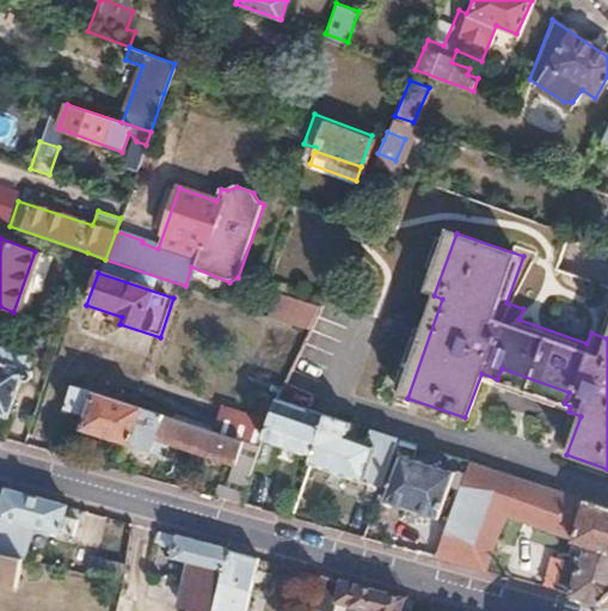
[(276,291),(269,315),(307,329),(319,305),(276,291)]
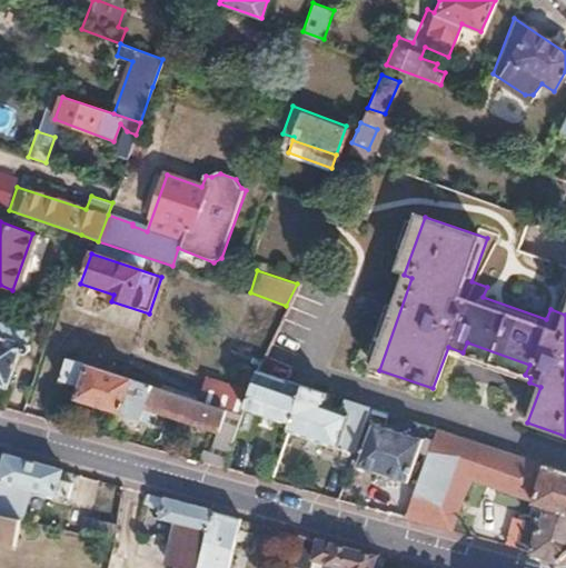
[(0,380),(7,384),(20,348),(22,349),(25,348),(27,346),(27,344),(26,340),(22,339),(26,328),(0,318),(0,380)]
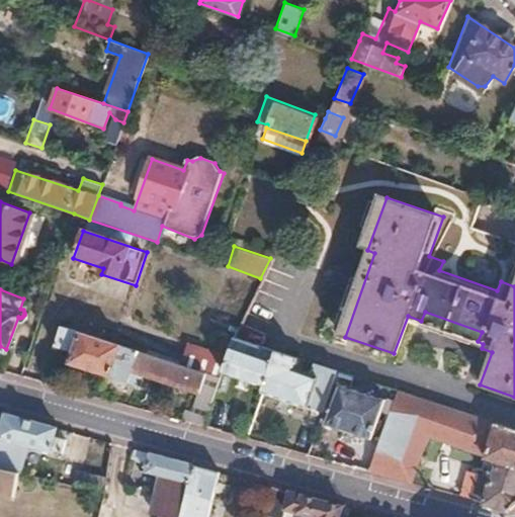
[(207,322),(202,337),(231,346),(234,337),(236,332),(207,322)]
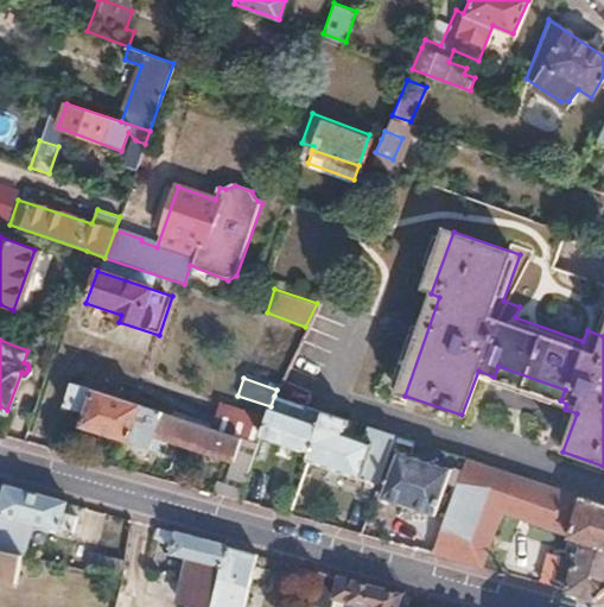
[(69,383),(56,422),(67,425),(72,409),(87,412),(83,428),(151,449),(158,430),(235,455),(224,484),(217,481),(213,494),(235,500),(252,456),(256,444),(69,383)]
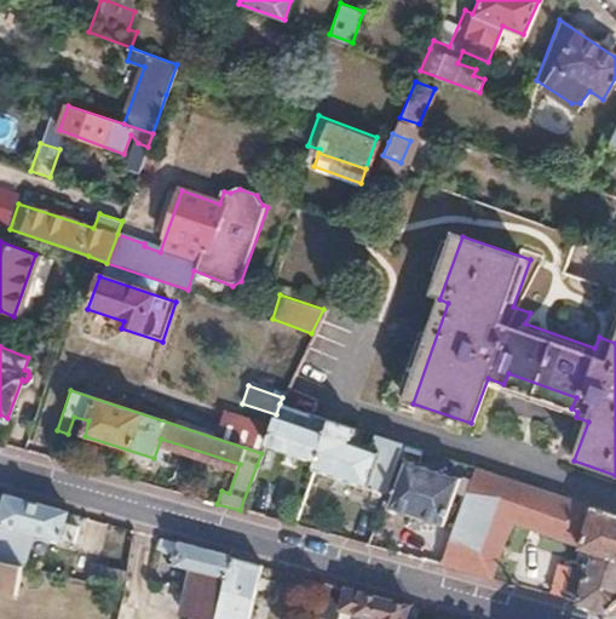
[(276,414),(264,445),(315,463),(330,419),(280,403),(276,414)]
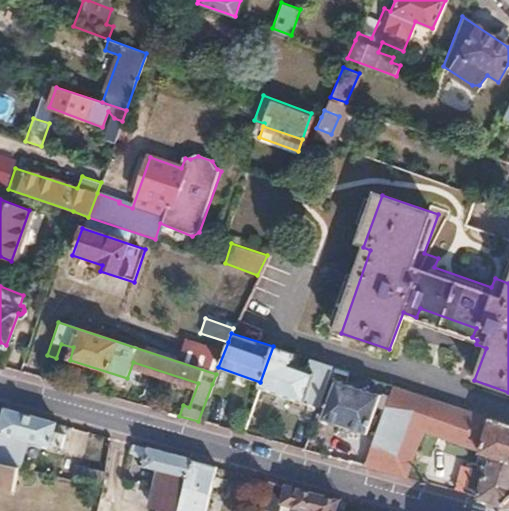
[(260,382),(258,389),(301,403),(303,400),(317,405),(328,377),(332,366),(321,362),(309,358),(305,370),(288,364),(291,352),(273,346),(260,382)]
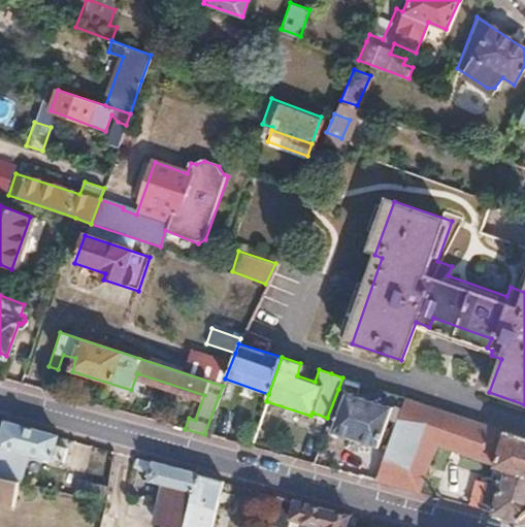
[(342,377),(338,389),(347,392),(349,393),(353,381),(342,377)]
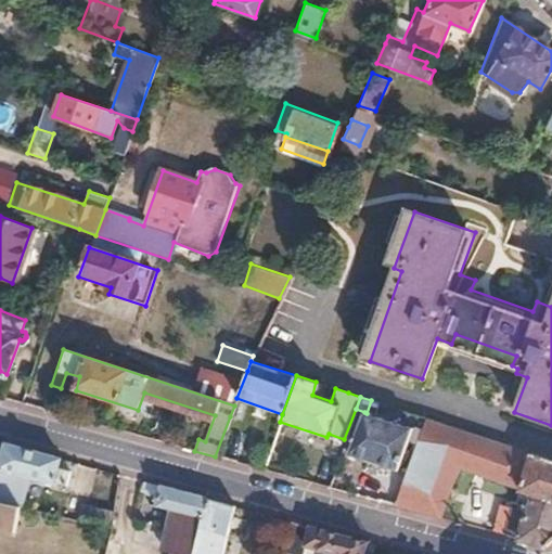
[(364,412),(352,446),(398,462),(410,428),(367,413),(364,412)]
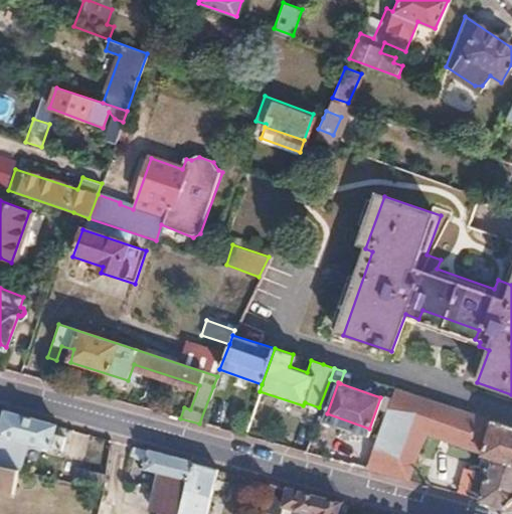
[(375,443),(365,470),(405,481),(410,465),(393,460),(403,432),(422,439),(421,446),(456,457),(481,455),(497,460),(493,472),(486,470),(484,475),(475,472),(466,497),(505,508),(511,499),(511,426),(394,388),(375,443)]
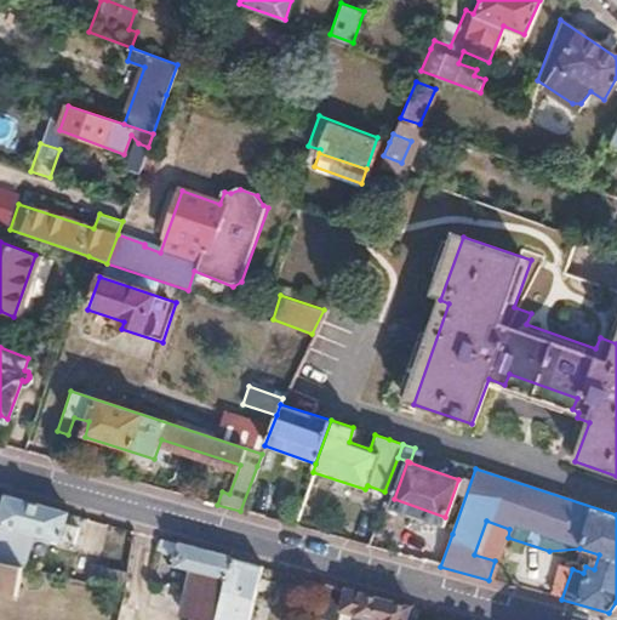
[(0,527),(68,545),(73,528),(76,516),(64,512),(3,495),(0,505),(0,527)]
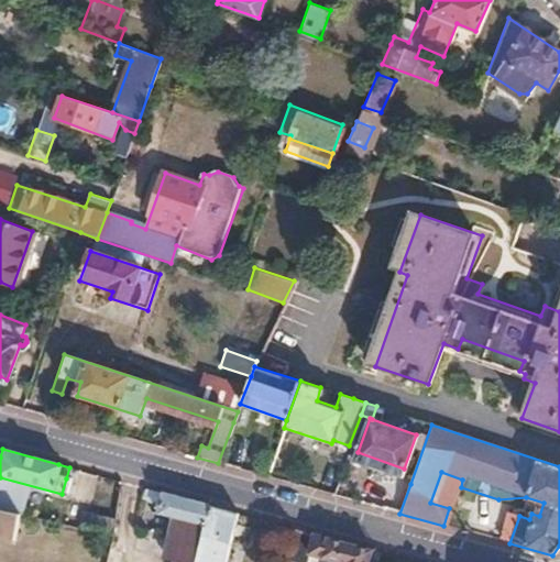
[(393,478),(382,509),(399,514),(410,484),(393,478)]
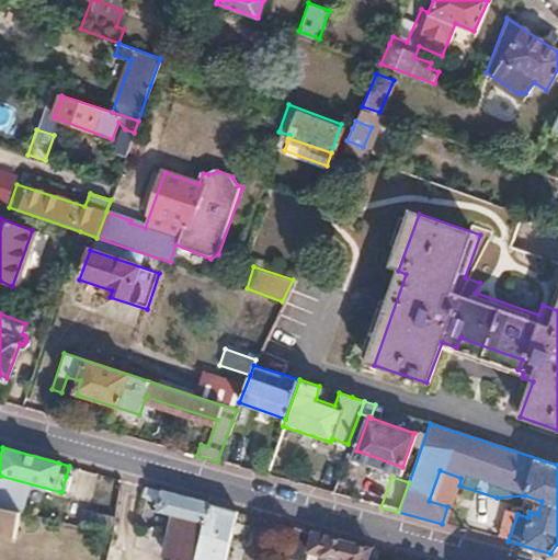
[(192,559),(205,503),(160,491),(155,513),(171,517),(161,555),(171,557),(170,559),(192,559)]
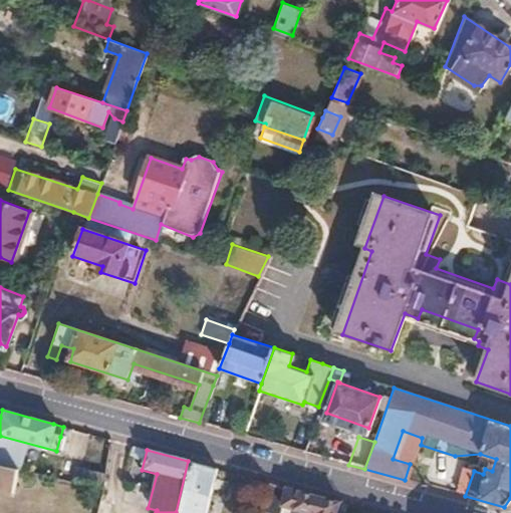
[(188,461),(176,512),(203,512),(215,469),(188,461)]
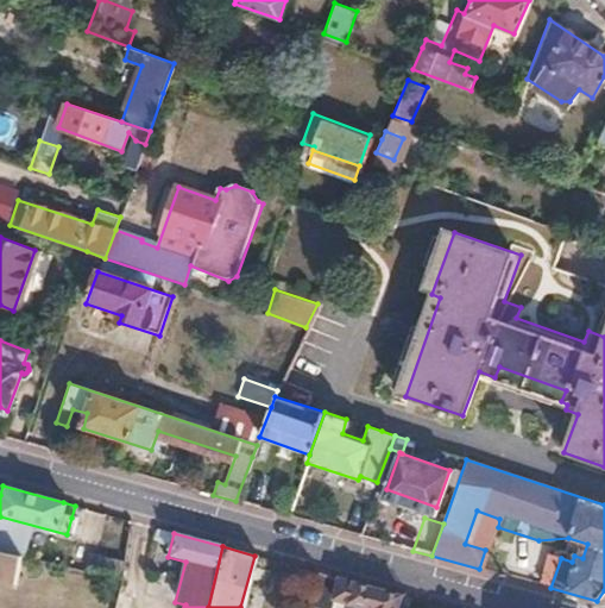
[(0,583),(11,585),(18,556),(0,551),(0,583)]
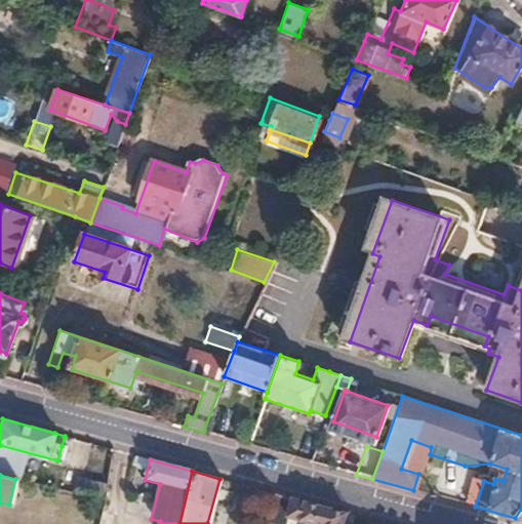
[(79,478),(76,492),(102,498),(104,484),(79,478)]
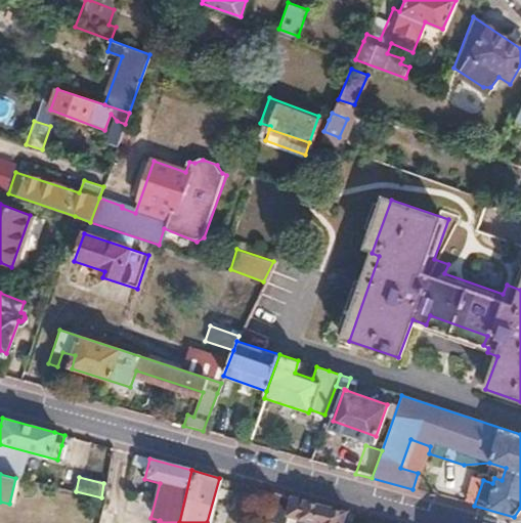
[(272,492),(264,522),(265,522),(284,522),(287,515),(314,522),(342,522),(346,513),(272,492)]
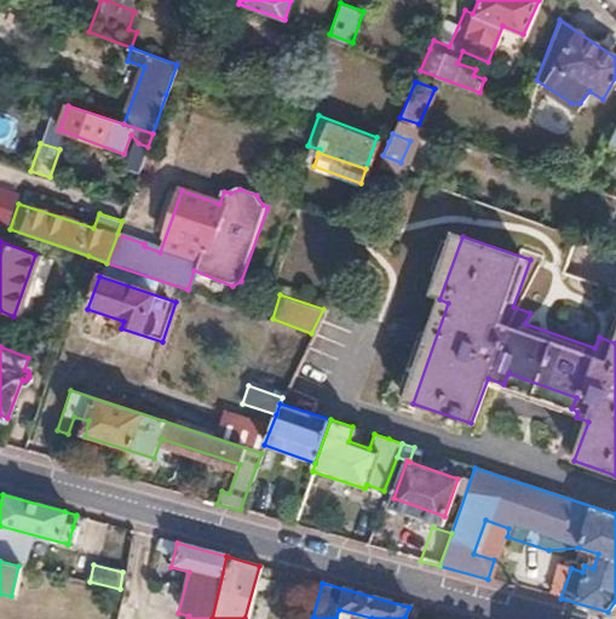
[(116,603),(111,618),(128,618),(132,607),(116,603)]
